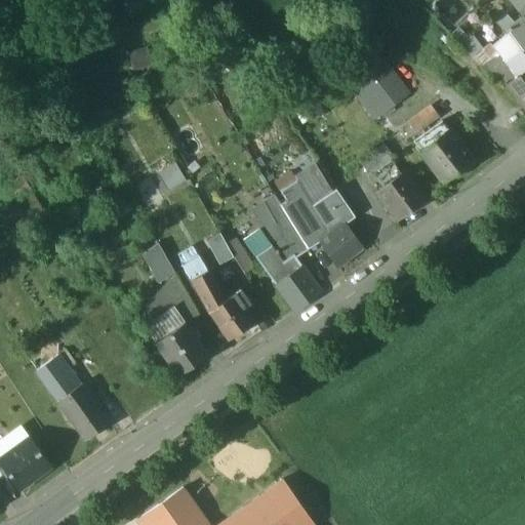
[(524,0),(512,0),(524,14),(524,15),(522,18),(524,23),(524,0)]
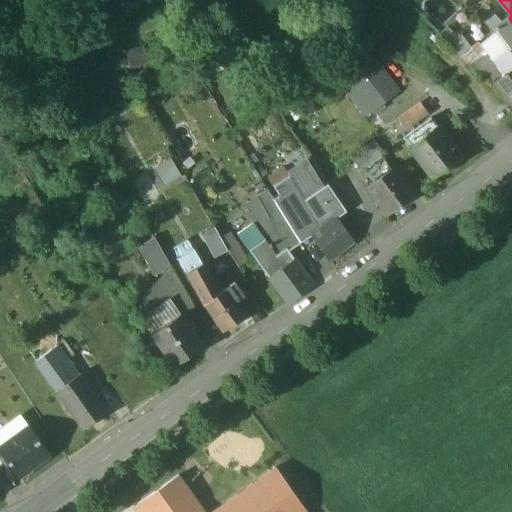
[(495,26),(482,11),(476,16),(491,33),(493,31),(492,29),(495,26)]
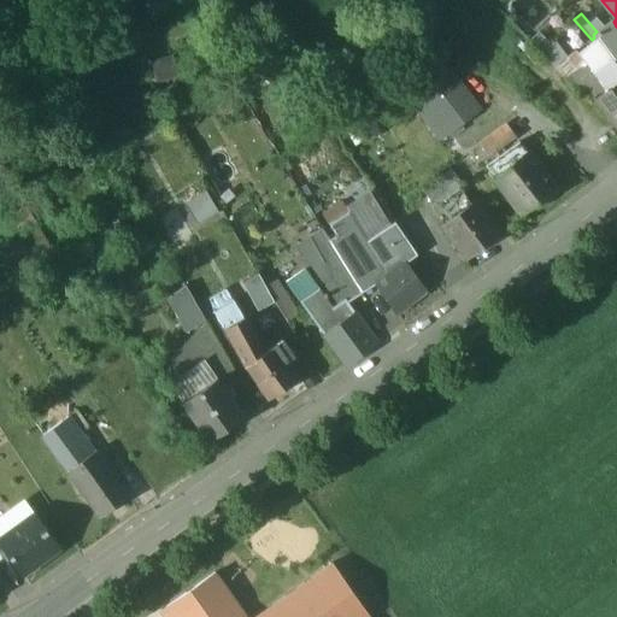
[(597,31),(593,35),(594,37),(611,62),(616,58),(616,57),(616,27),(613,22),(612,21),(597,31)]
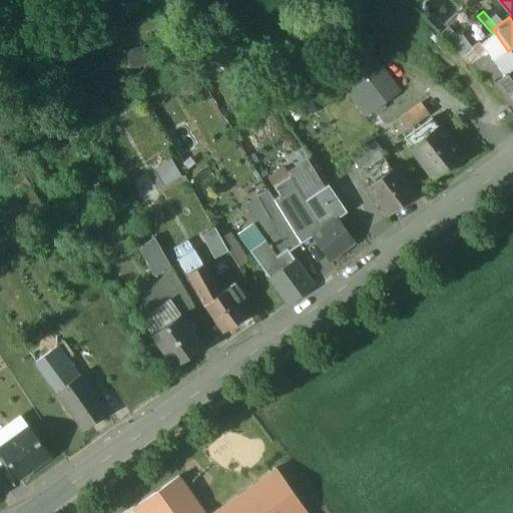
[(364,42),(370,34),(355,23),(349,31),(364,42)]
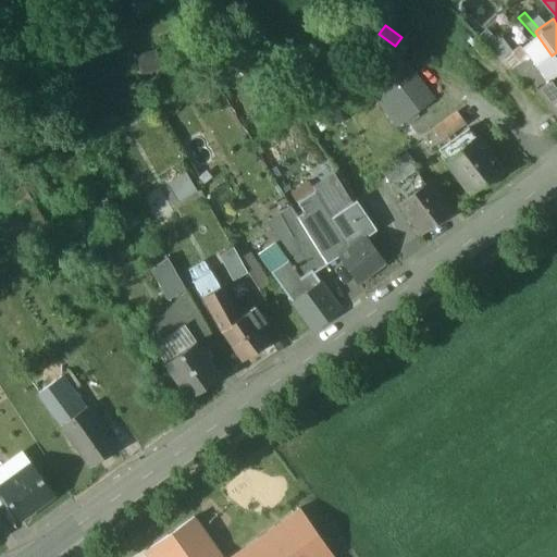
[(525,57),(512,66),(523,84),(529,81),(534,75),(537,74),(531,64),(525,57)]
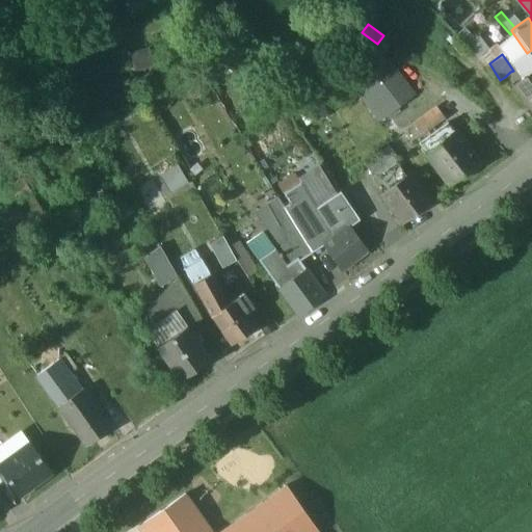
[(514,55),(507,61),(513,71),(522,63),(514,55)]
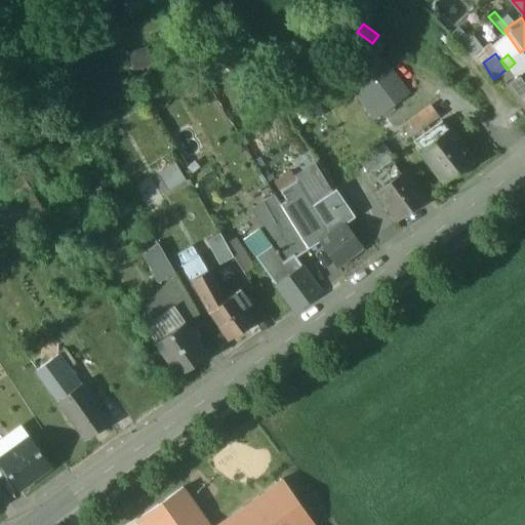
[(405,91),(380,57),(356,76),(385,115),(392,109),(389,104),(405,91)]
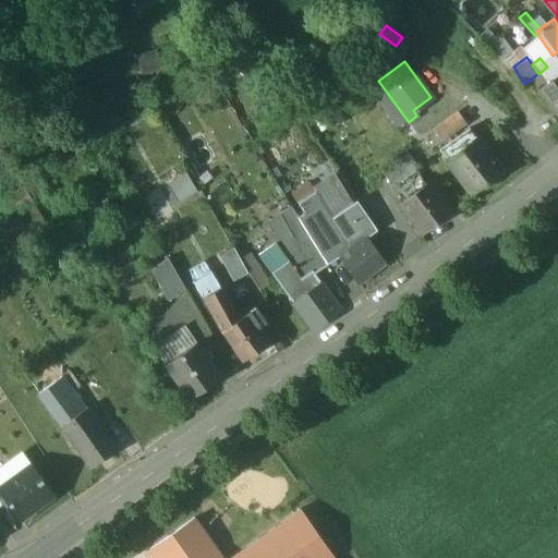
[(544,86),(535,75),(530,81),(537,91),(544,86)]
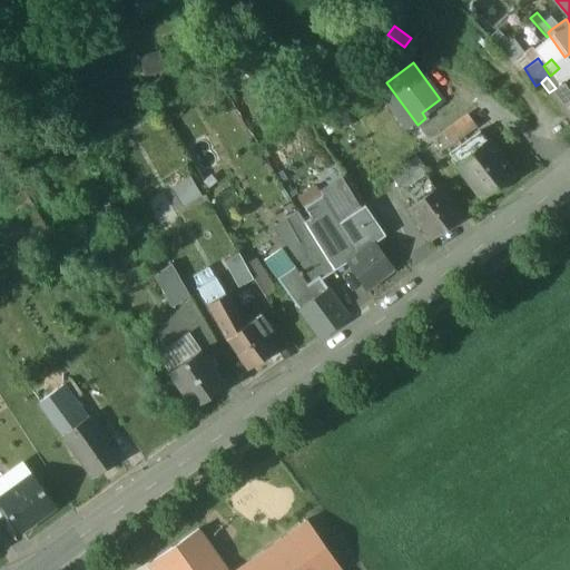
[(569,77),(556,88),(549,92),(569,119),(569,77)]
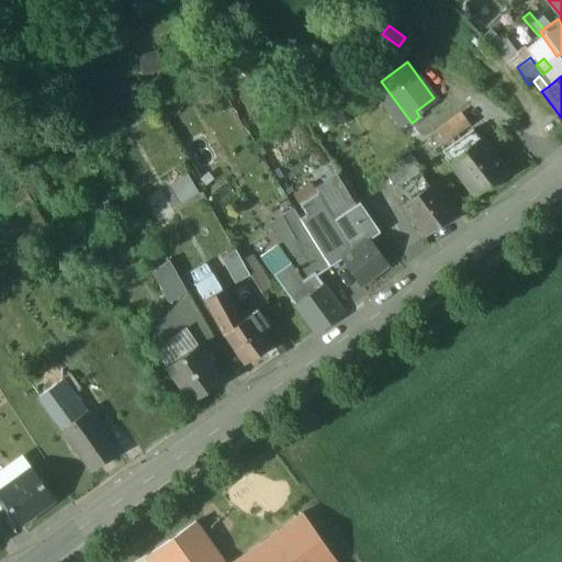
[(459,110),(435,127),(438,132),(439,131),(446,139),(469,122),(459,110)]
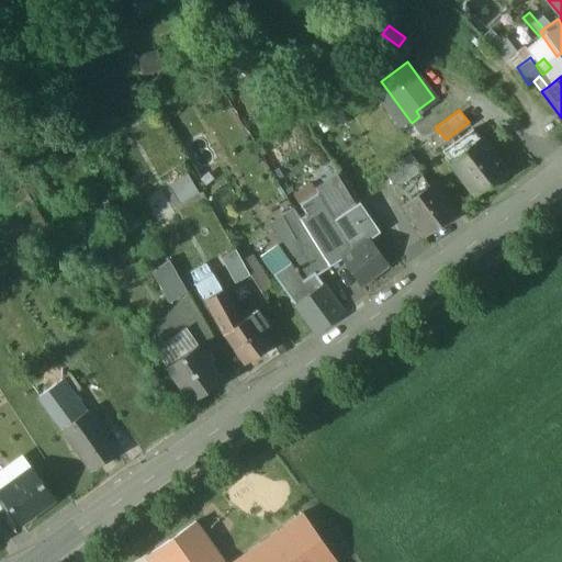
[(471,126),(442,148),(451,160),(450,160),(473,191),(484,183),(485,184),(490,187),(496,181),(495,177),(494,175),(505,167),(482,137),(480,138),(471,126)]
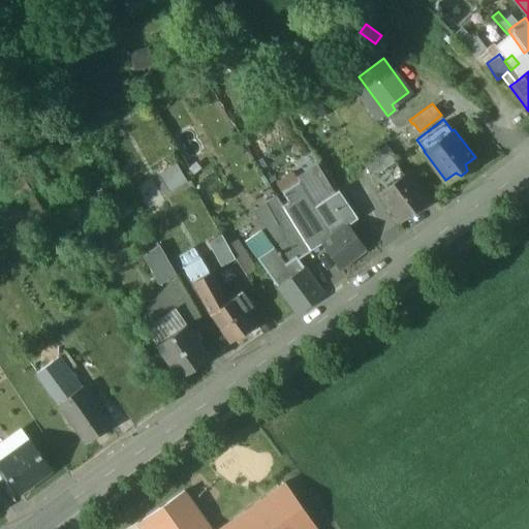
[(419,131),(413,123),(412,124),(407,128),(413,136),(419,131)]
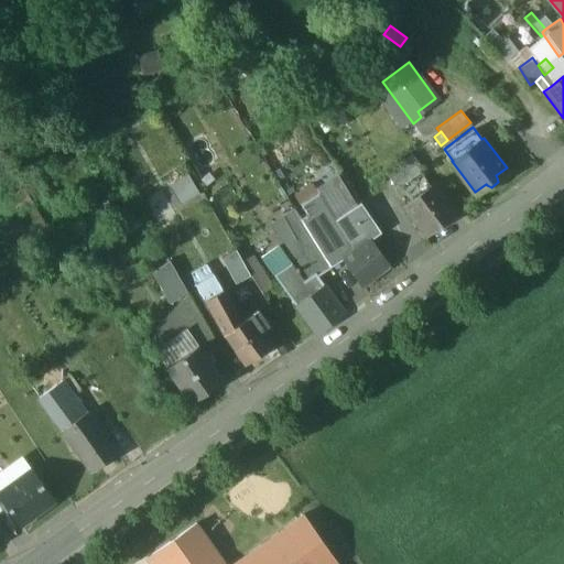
[(422,170),(401,185),(411,198),(432,183),(422,170)]
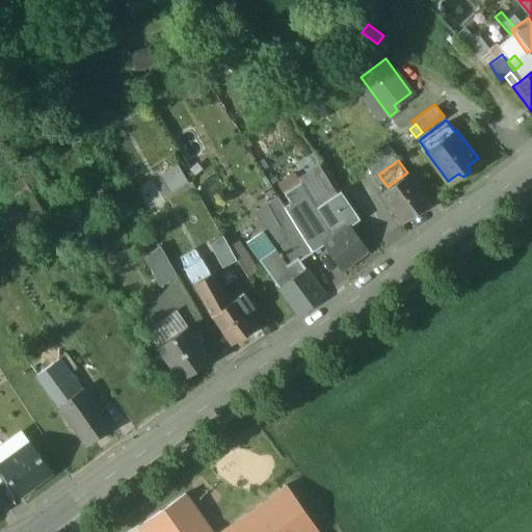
[(176,163),(159,174),(171,193),(188,183),(176,163)]
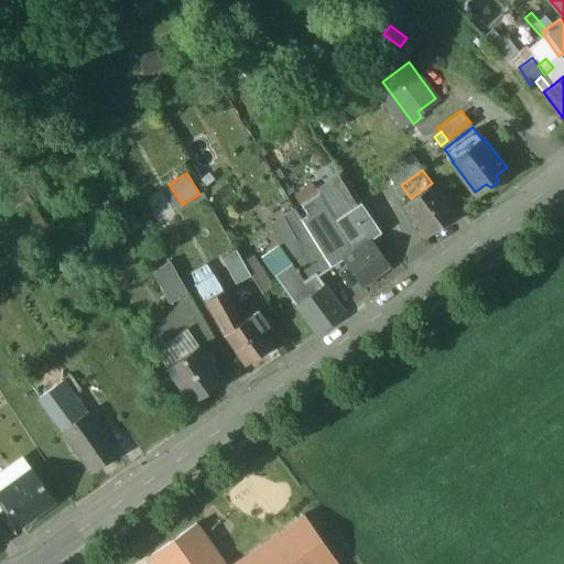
[(457,212),(435,181),(432,183),(411,198),(405,203),(427,234),(457,212)]
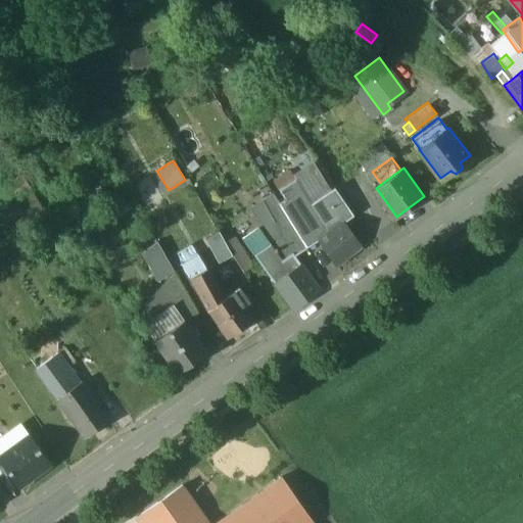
[(297,181),(283,189),(287,197),(302,188),(297,181)]
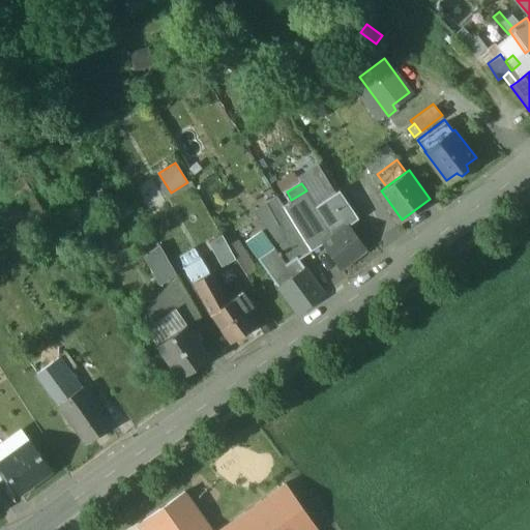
[(291,200),(284,205),(297,228),(311,252),(324,243),(323,241),(331,236),(328,232),(315,209),(317,207),(306,190),(291,200)]
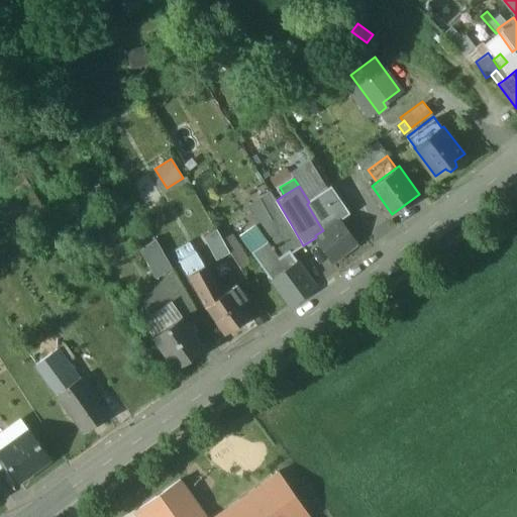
[(332,187),(315,198),(330,221),(320,226),(323,230),(315,235),(316,237),(333,263),(359,244),(342,221),(350,215),(332,187)]
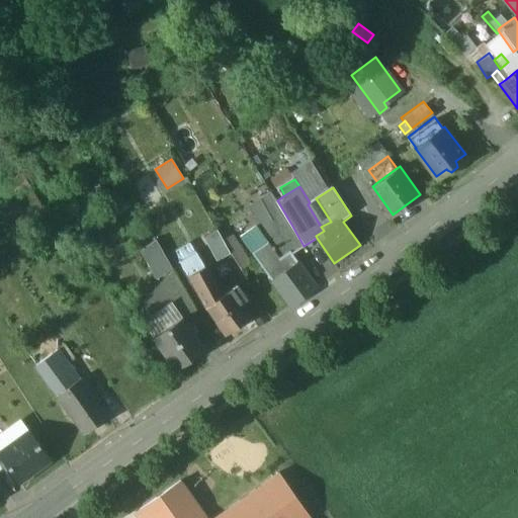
[(271,191),(251,203),(271,236),(290,223),(277,200),(271,191)]
